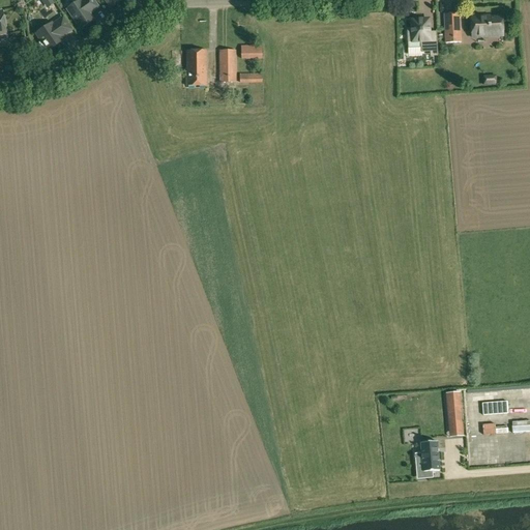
[(80,0),(67,9),(81,29),(93,20),(89,13),(98,7),(93,0),(83,0),(81,2),(80,0)]
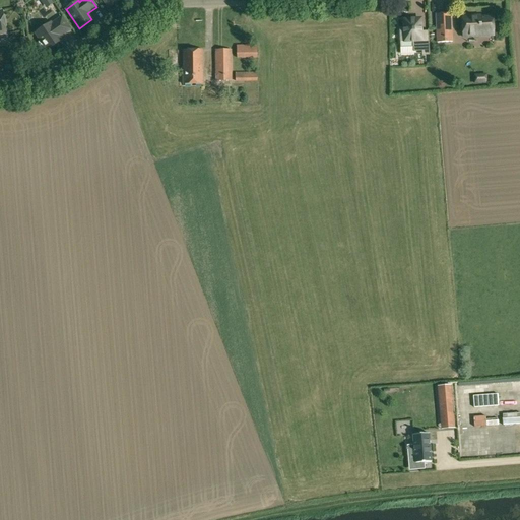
[(436,14),(437,28),(438,43),(452,42),(451,13),(436,14)]
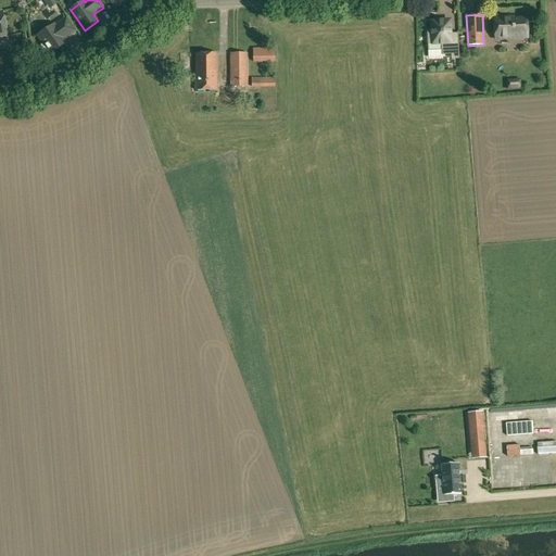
[(514,36),(528,36),(527,19),(513,20),(513,17),(494,19),(495,39),(514,38),(514,36)]
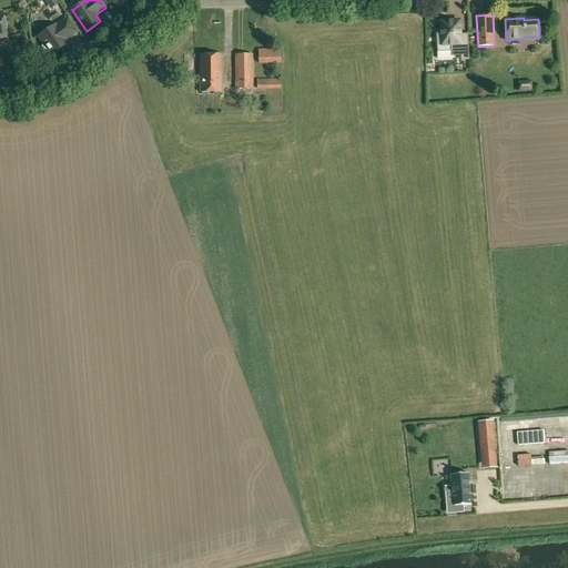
[(439,30),(436,31),(437,51),(452,51),(452,57),(460,56),(460,61),(469,61),(468,34),(463,34),(462,19),(439,20),(439,30)]
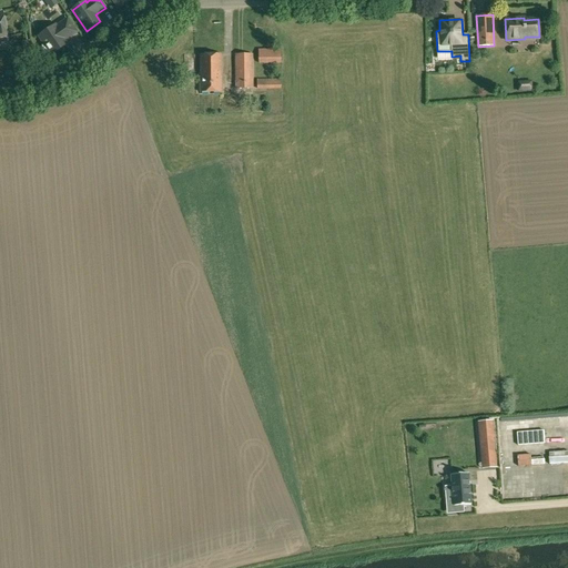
[(52,54),(67,44),(64,40),(75,32),(68,20),(56,28),(54,26),(39,37),(44,43),(43,46),(42,48),(42,50),(43,52),(44,53),(47,54),(49,54),(51,53),(52,54)]
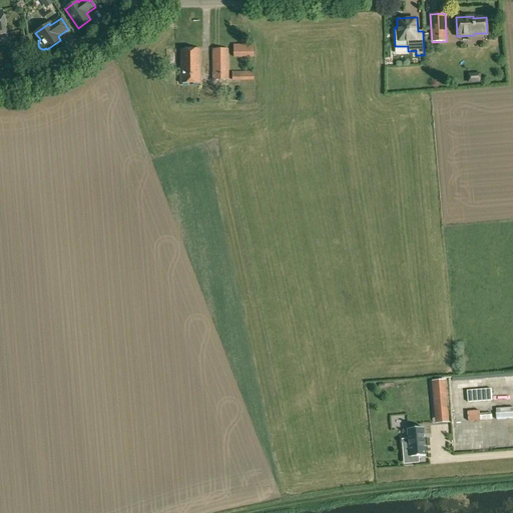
[(233,57),(253,57),(253,44),(233,44),(233,57)]
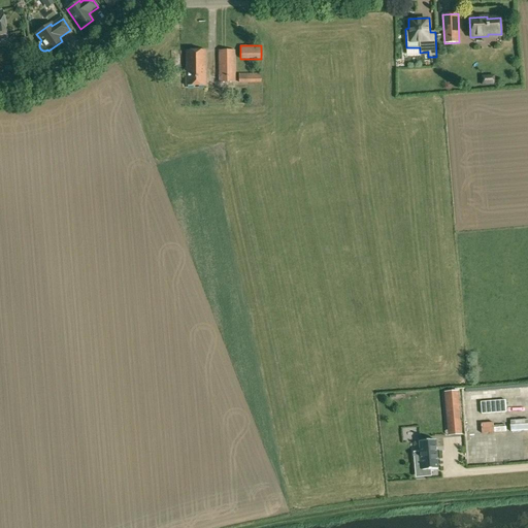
[(206,86),(205,51),(186,51),(187,86),(206,86)]
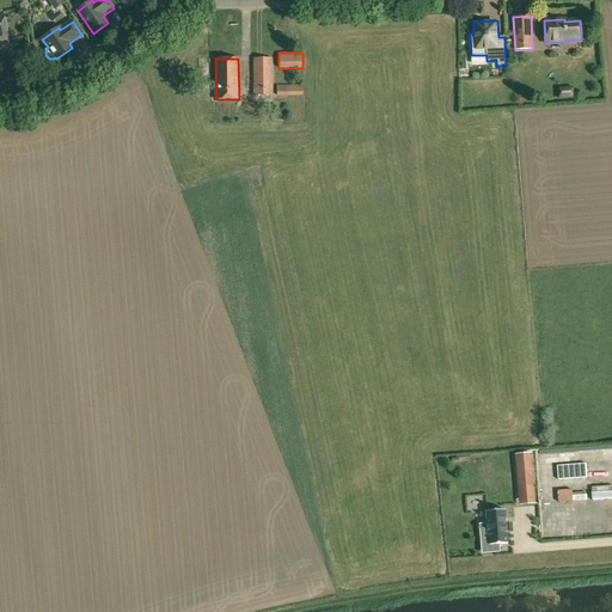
[(271,96),(271,59),(254,59),(254,96),(271,96)]
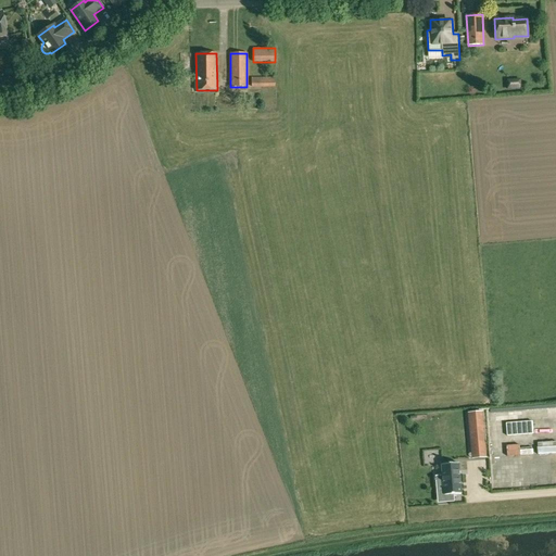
[(275,87),(275,81),(276,77),(251,78),(252,88),(275,87)]
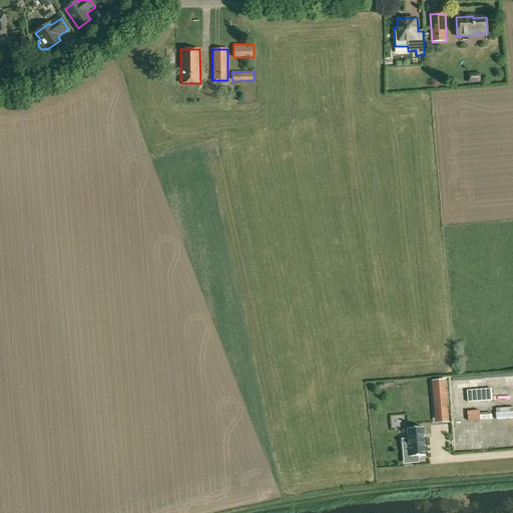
[(467,73),(468,83),(481,83),(480,73),(467,73)]
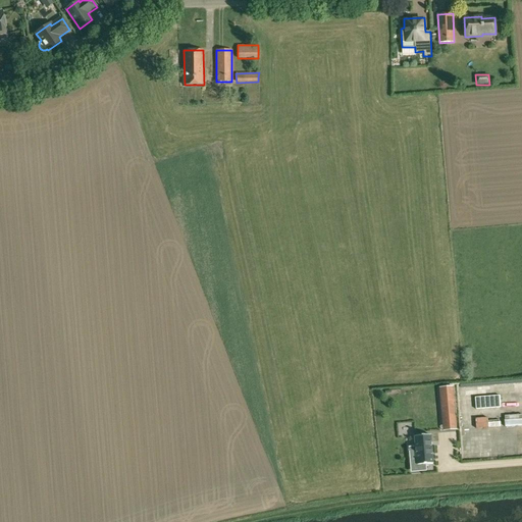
[(441,387),(445,425),(456,424),(453,386),(441,387)]
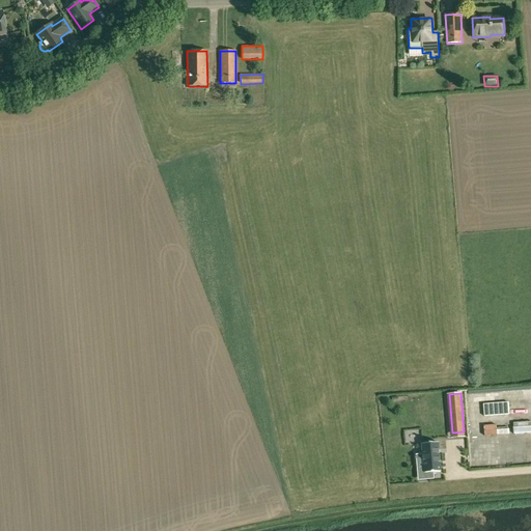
[(438,443),(421,444),(423,470),(420,470),(420,479),(429,478),(429,472),(440,472),(438,443)]
